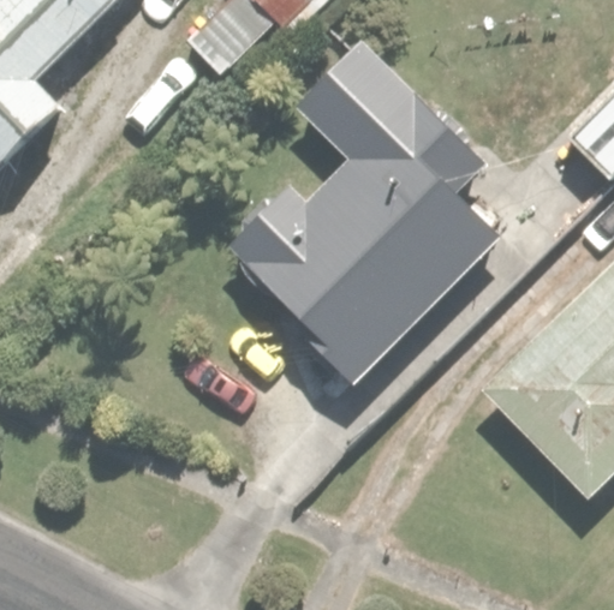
[(119,0),(0,0),(0,165),(64,108),(35,77),(119,0)]
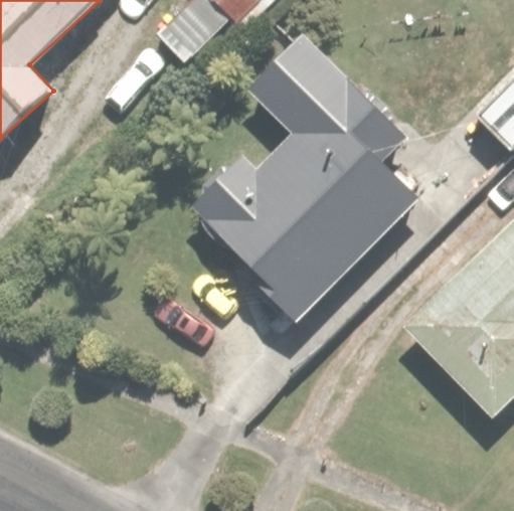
[(195,0),(157,37),(186,66),(235,19),(242,26),(269,0),(195,0)]
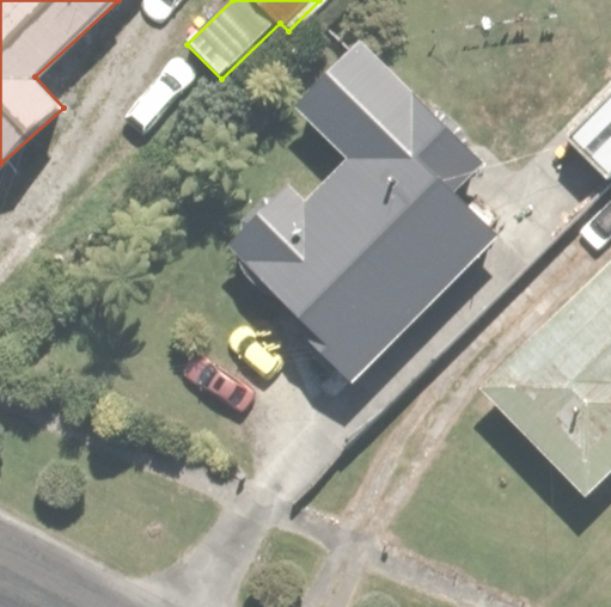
[(286,176),(225,240),(322,329),(307,343),(347,380),(488,227),(457,198),(488,165),(353,41),(298,100),(350,149),(309,196),(286,176)]
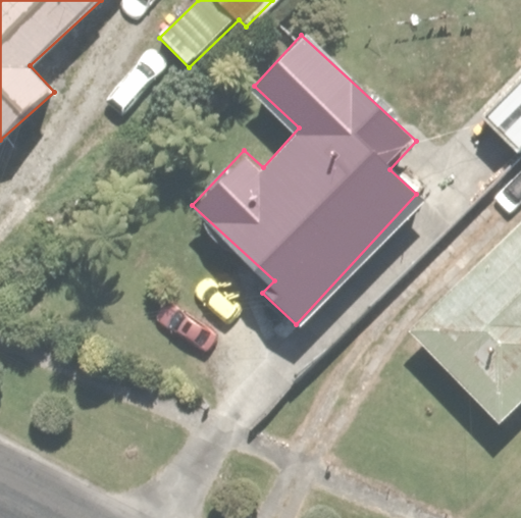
[(520,80),(480,120),(518,158),(520,155),(520,80)]
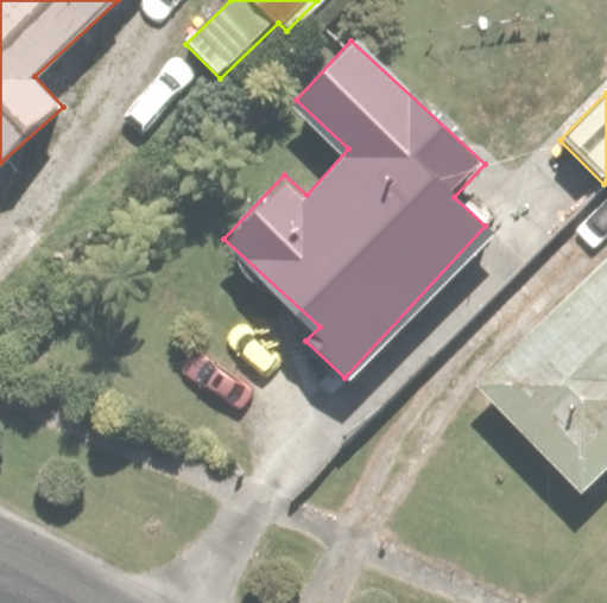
[(589,277),(476,381),(580,494),(606,469),(606,203),(561,246),(589,277)]
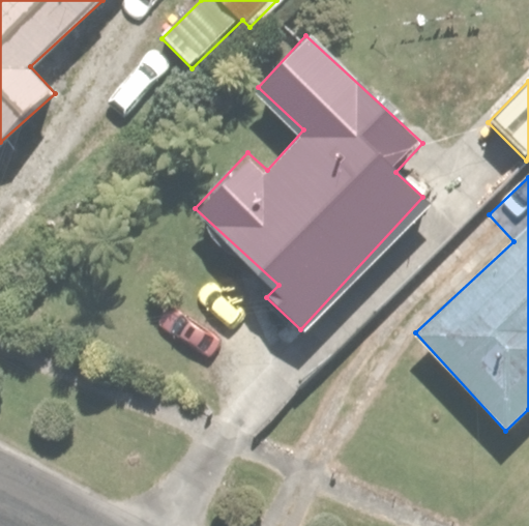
All buildings are outlined.
